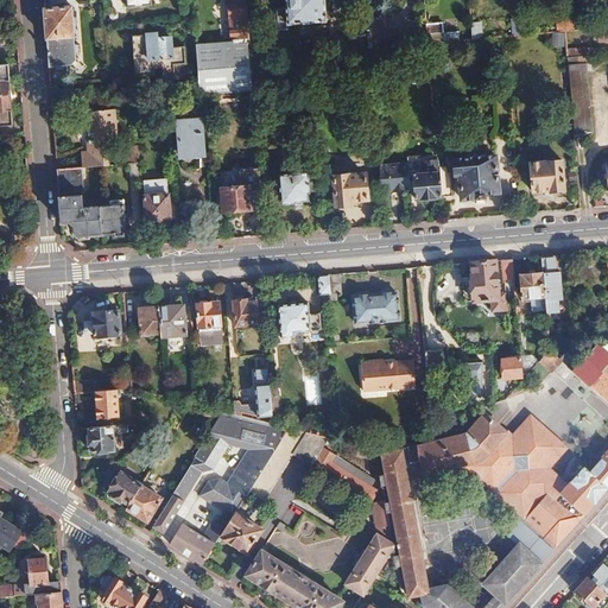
[(229,0),(233,40),(248,39),(245,0),(229,0)]
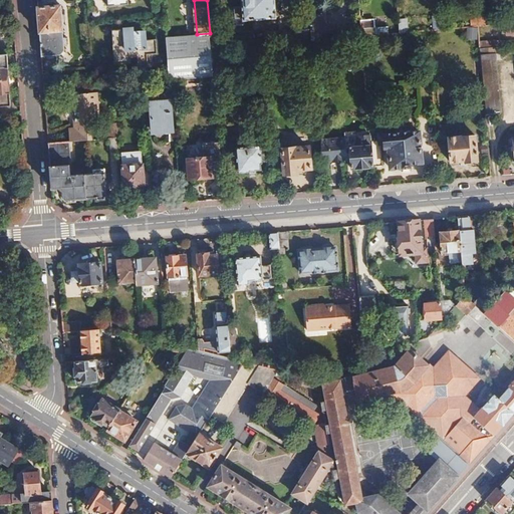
[(240,0),(243,20),(275,17),(273,0),(240,0)]
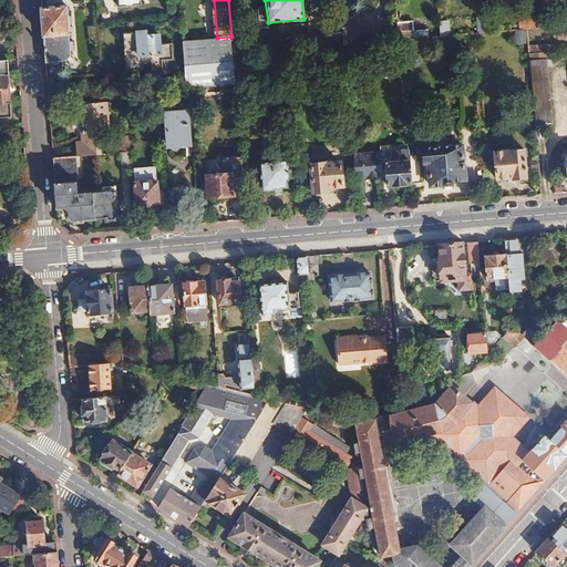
[(65,6),(42,8),(45,63),(64,61),(70,57),(65,6)]
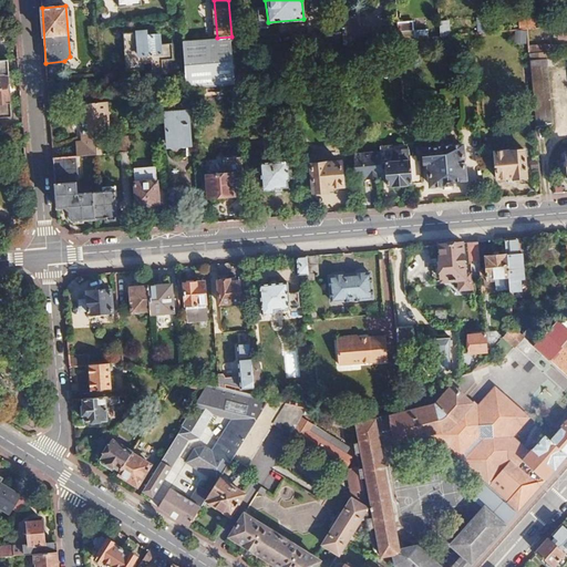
[(356,18),(341,19),(342,32),(343,44),(359,43),(358,30),(359,30),(359,21),(357,21),(356,18)]
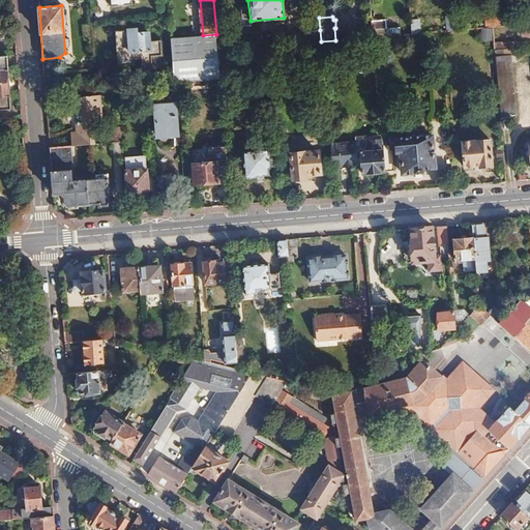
[(455,17),(446,18),(447,31),(457,30),(455,17)]
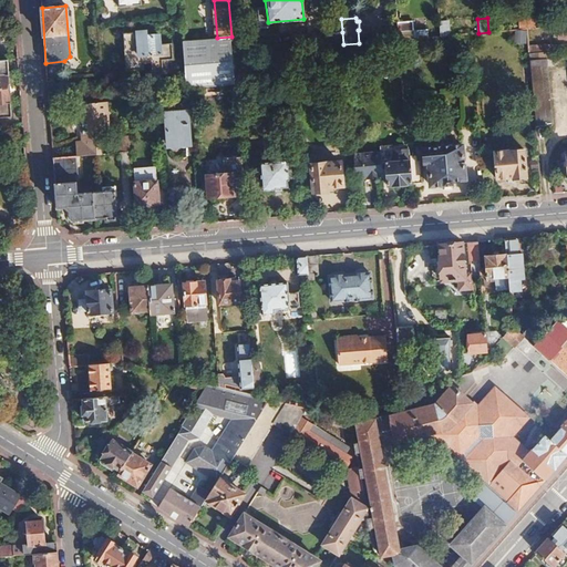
[(413,21),(399,22),(399,31),(414,30),(413,21)]
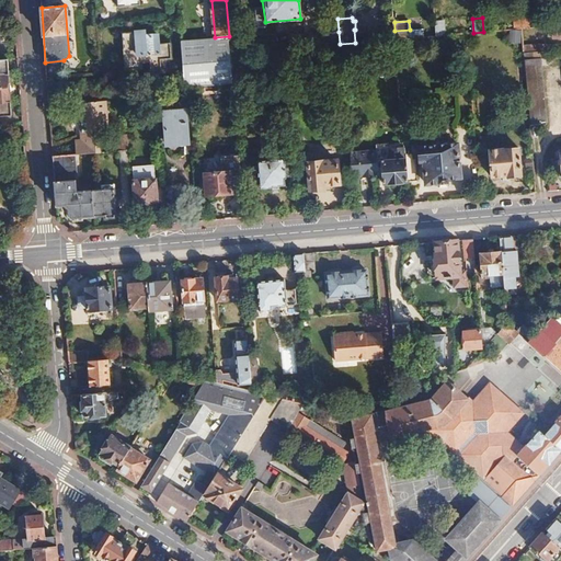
[(443,21),(434,22),(435,36),(438,35),(444,35),(443,21)]
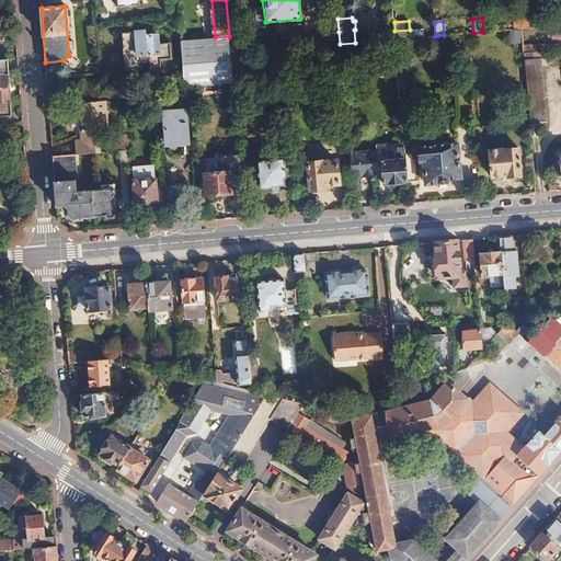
[(549,32),(556,32),(557,35),(560,34),(560,24),(549,26),(549,32)]
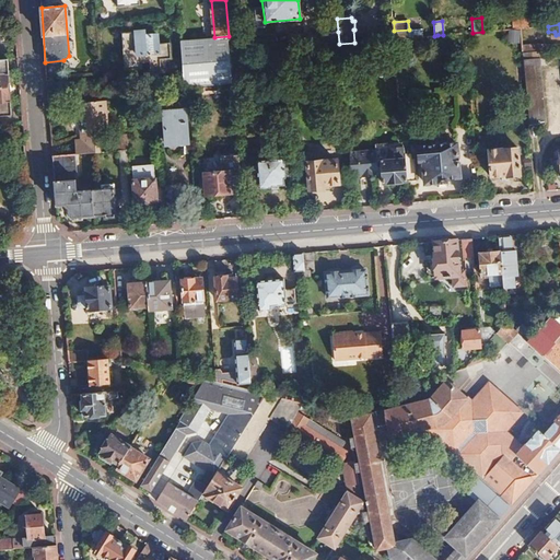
[(528,27),(522,28),(523,44),(541,43),(540,26),(528,27)]
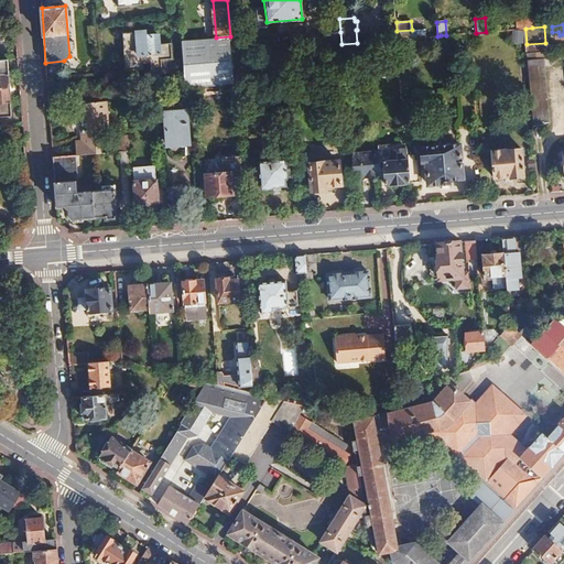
[(426,29),(415,30),(415,38),(421,38),(426,38),(426,29)]
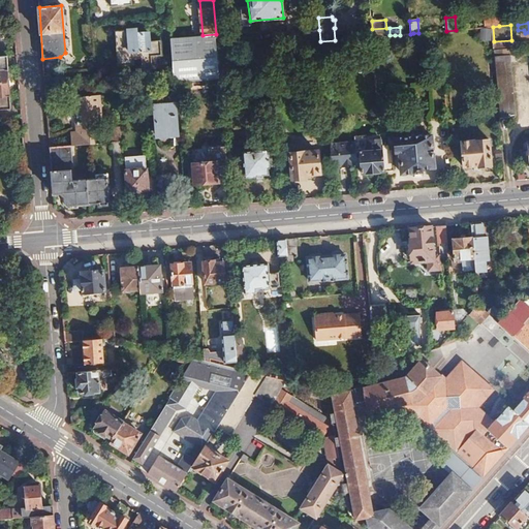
[(493,40),(492,28),(480,28),(481,41),(493,40)]
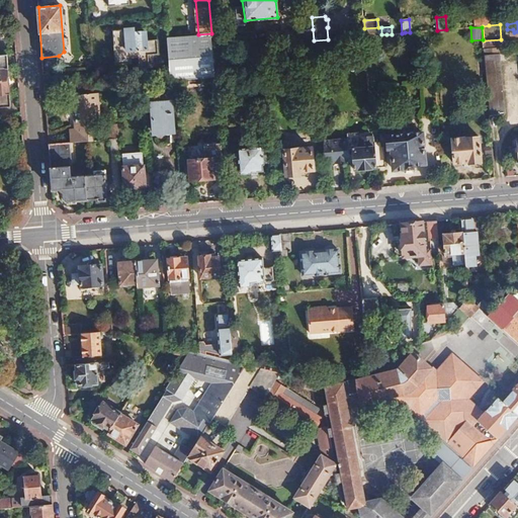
[(134,29),(113,31),(115,65),(132,63),(131,58),(139,57),(140,67),(150,66),(148,54),(159,53),(157,39),(147,40),(147,33),(134,34),(134,29)]
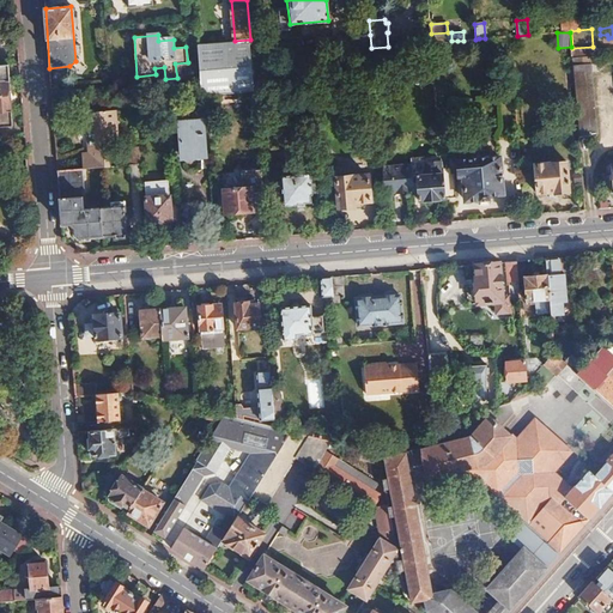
[(370,35),(352,36),(353,50),(371,48),(370,35)]
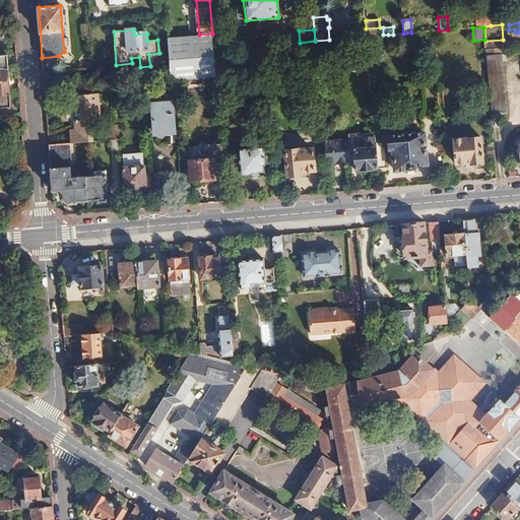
[(212,38),(168,42),(170,73),(177,81),(189,80),(205,78),(215,77),(215,66),(213,50),(212,38)]
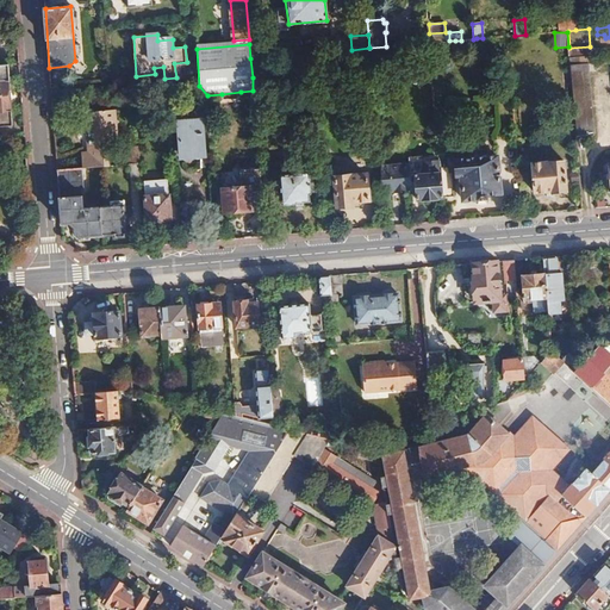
[(590,47),(570,48),(571,63),(589,62),(596,62),(595,47),(590,47)]
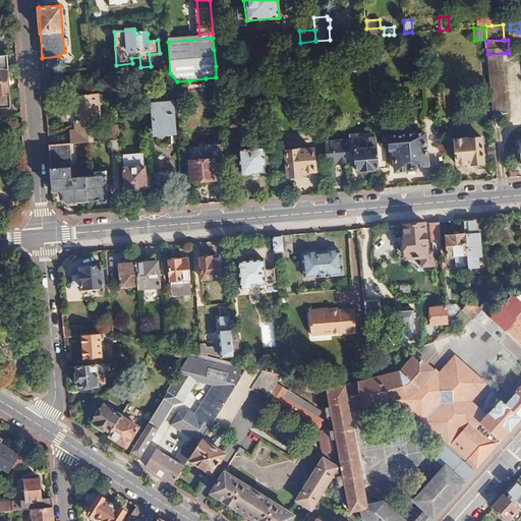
[(229,49),(214,50),(216,66),(231,64),(229,49)]
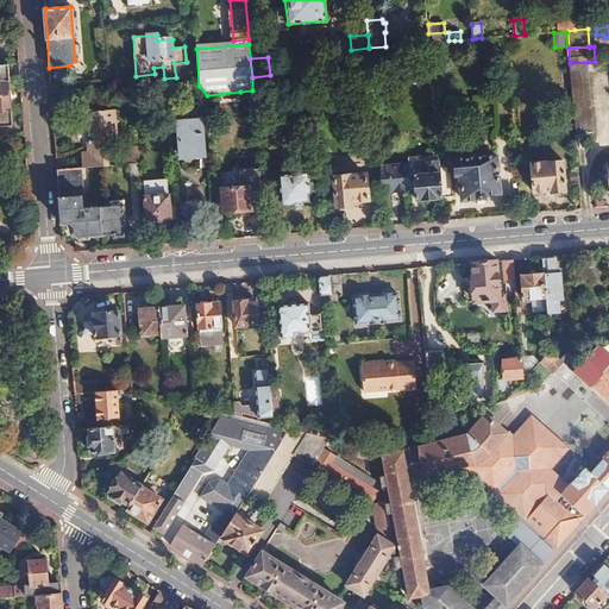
[(588,62),(570,63),(576,136),(594,135),(588,62)]
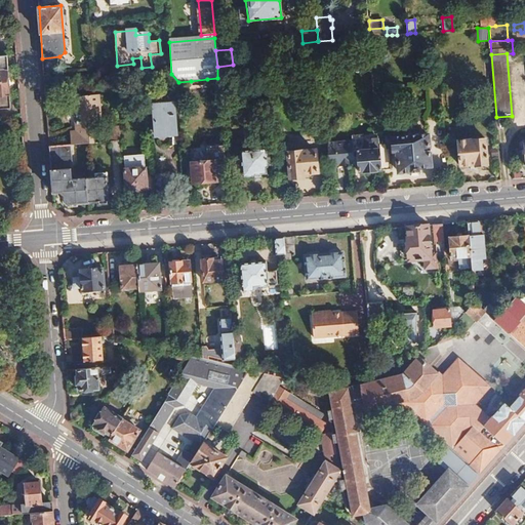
[(9,71),(8,56),(0,56),(0,110),(12,110),(11,96),(9,96),(6,71),(9,71)]
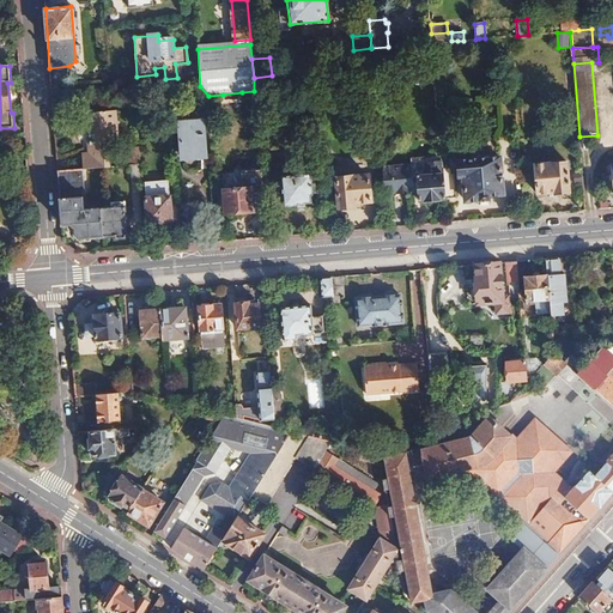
[(84,128),(86,128),(89,151),(90,167),(97,167),(109,165),(107,145),(119,144),(116,126),(115,125),(120,120),(116,116),(115,108),(83,110),(84,128)]
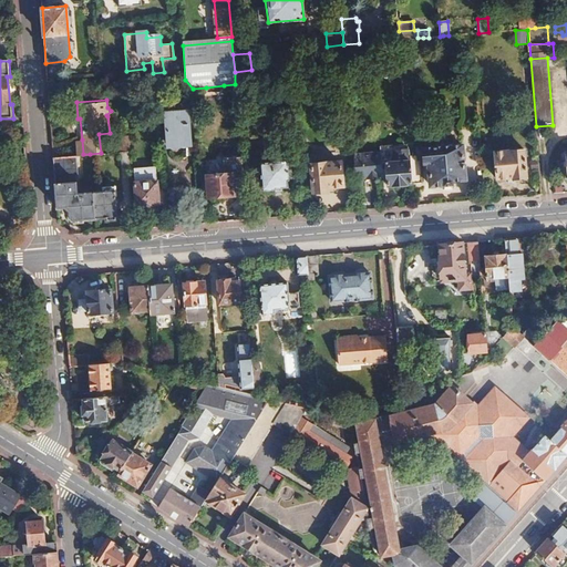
[(169,115),(166,115),(168,143),(191,141),(188,113),(169,115)]
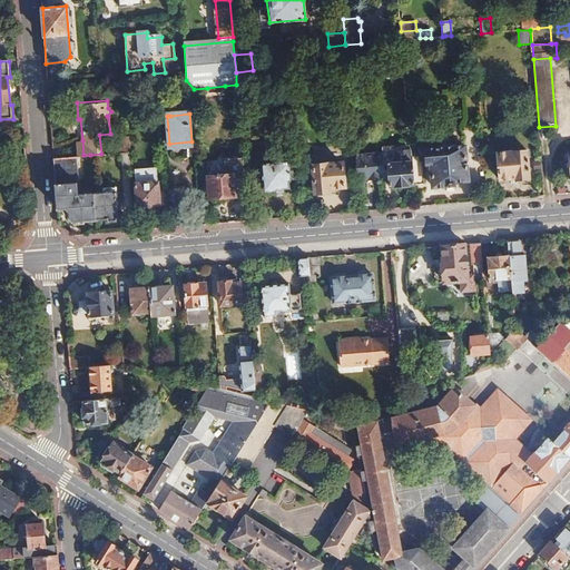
[(130,138),(120,139),(120,153),(121,151),(130,151),(130,138)]
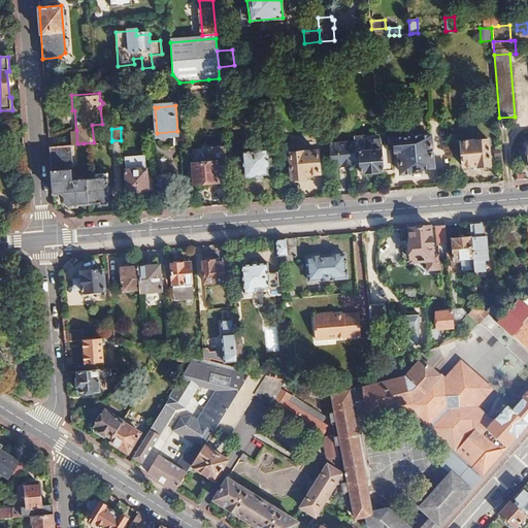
[(355,141),(336,143),(337,167),(356,165),(356,163),(360,163),(361,172),(384,170),(382,145),(381,134),(354,136),(355,141)]
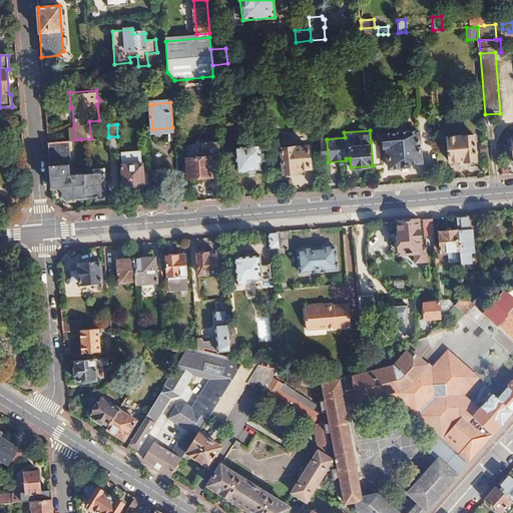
[(476,135),(447,137),(449,160),(464,159),(464,163),(478,162),(476,135)]
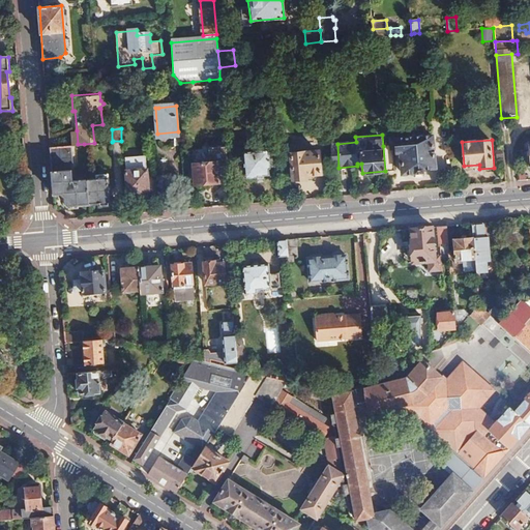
[(121,141),(113,141),(115,155),(122,154),(121,141)]
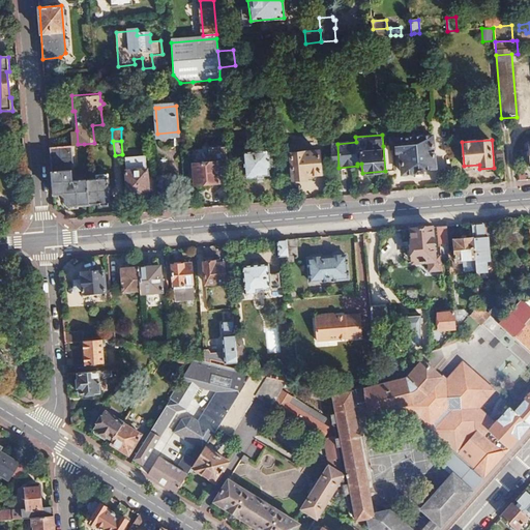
[(398,153),(402,153),(404,174),(423,173),(422,168),(436,168),(434,142),(396,145),(398,153)]
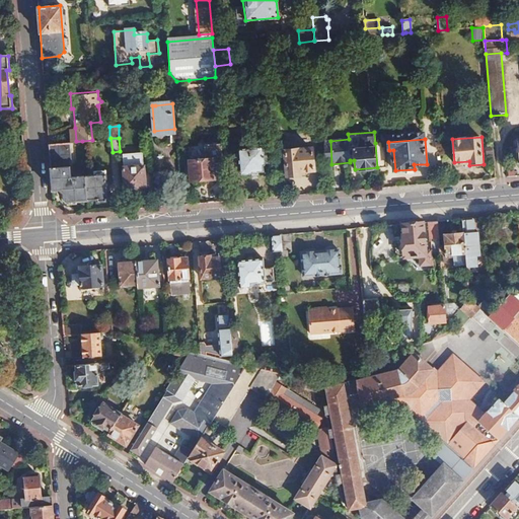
[(330,141),(323,142),(325,164),(331,164),(330,141)]
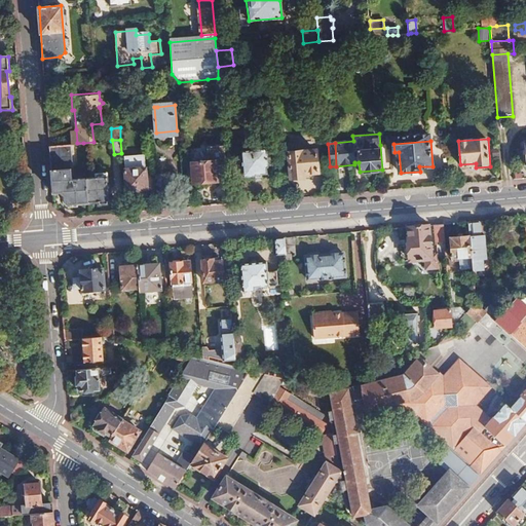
[(71,144),(49,146),(50,163),(73,162),(71,144)]
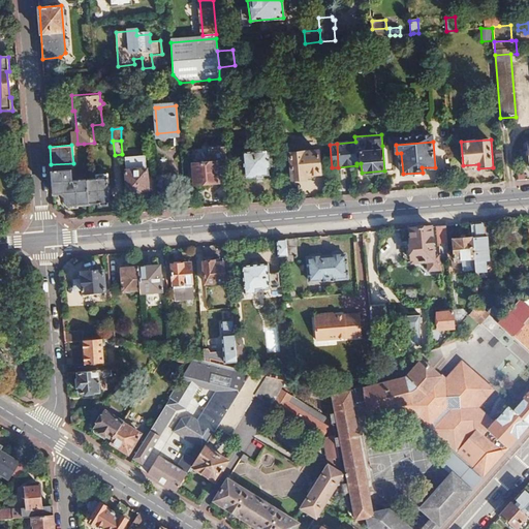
[(387,145),(382,146),(384,170),(385,175),(395,174),(392,148),(389,148),(387,145)]
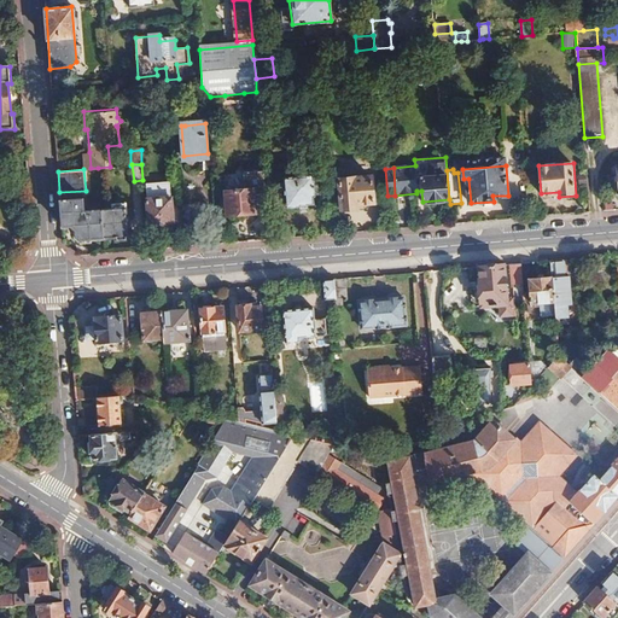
[(587,170),(576,172),(577,186),(588,186),(587,170)]
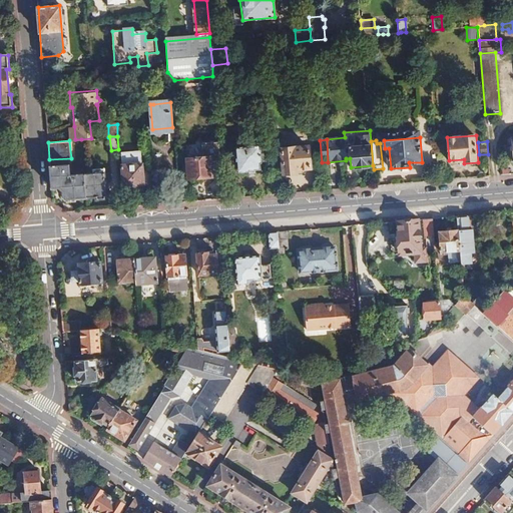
[(260,146),(234,148),(237,172),(249,171),(249,169),(260,168),(260,163),(261,163),(260,146)]
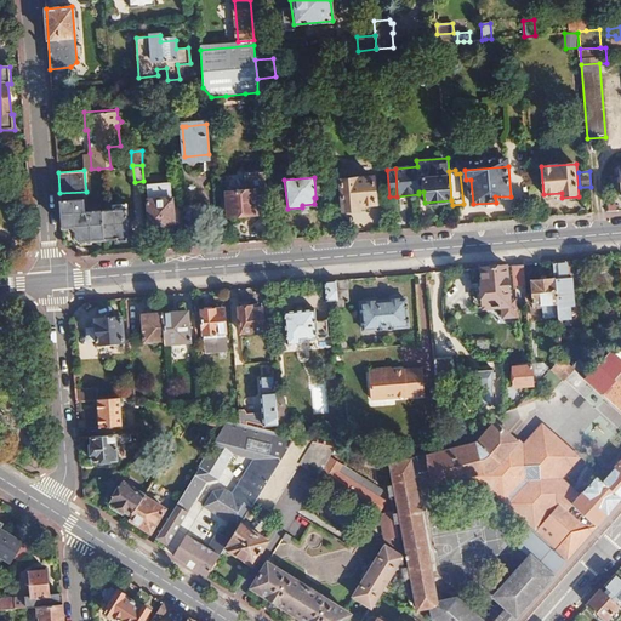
[(374,178),(342,181),(345,211),(359,210),(359,205),(376,204),(374,178)]
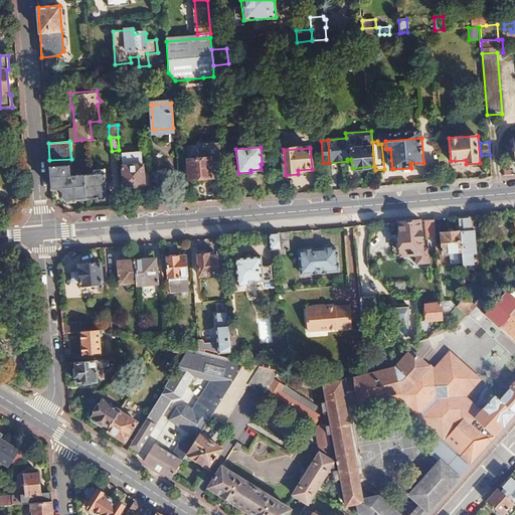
[(212,157),(188,158),(189,179),(214,177),(212,157)]
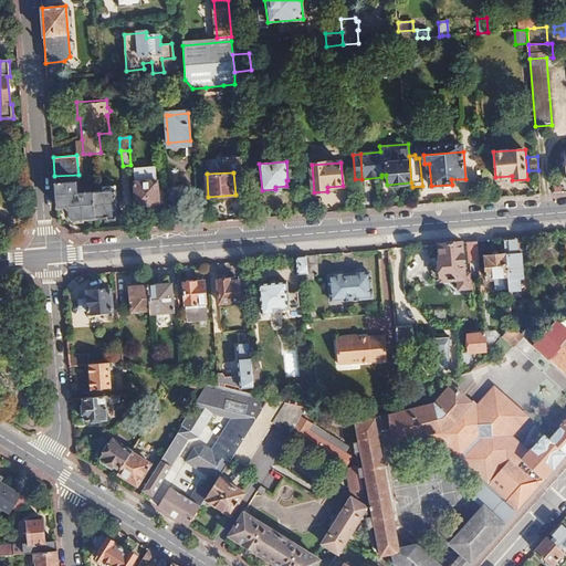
[(79,175),(54,176),(55,184),(79,182),(79,175)]
